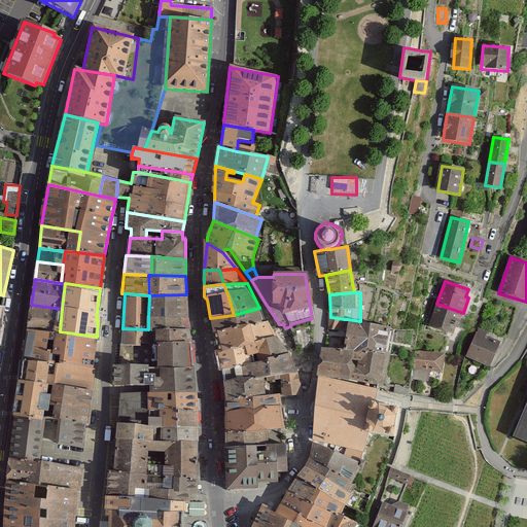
[(149,295),(148,316),(189,317),(186,294),(149,295)]
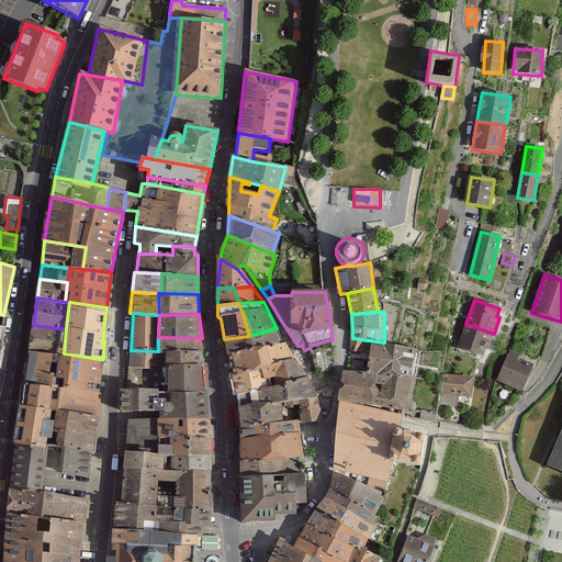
[(494,334),(465,324),(458,348),(483,357),(486,348),(489,349),(494,334)]
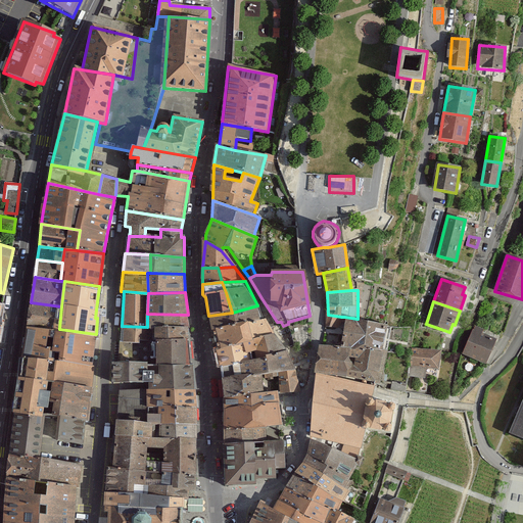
[(61,306),(31,302),(28,326),(49,329),(59,329),(61,306)]
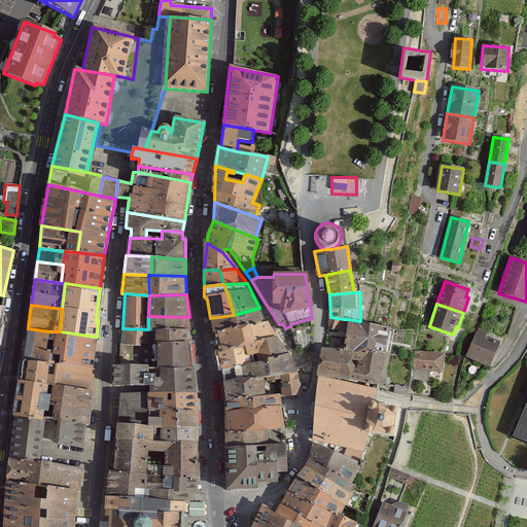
[(259,308),(234,315),(239,328),(267,320),(259,308)]
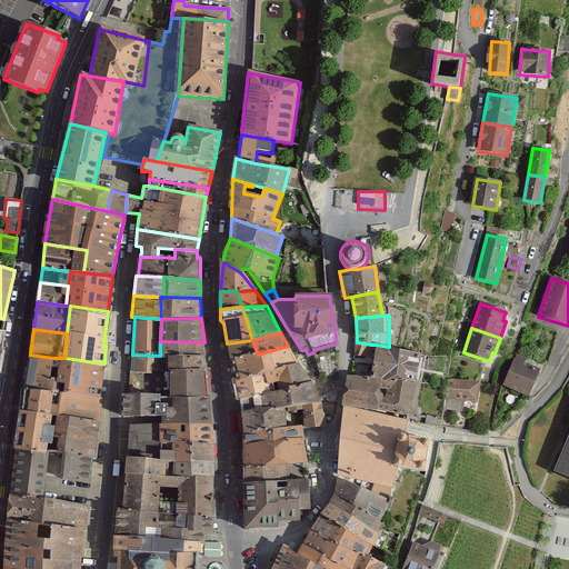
[(258,355),(252,340),(227,343),(231,361),(258,355)]
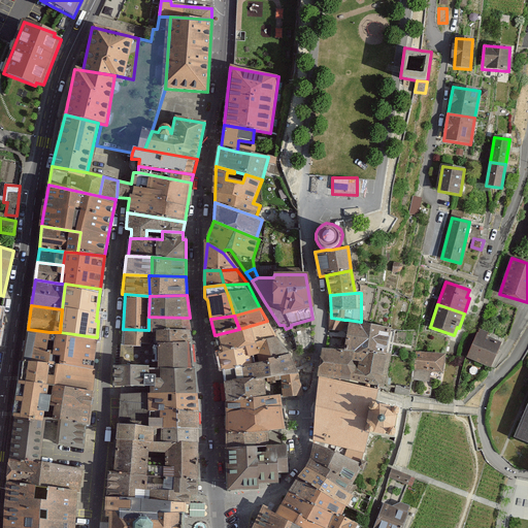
[(157,330),(191,330),(190,318),(149,317),(149,330),(157,330)]
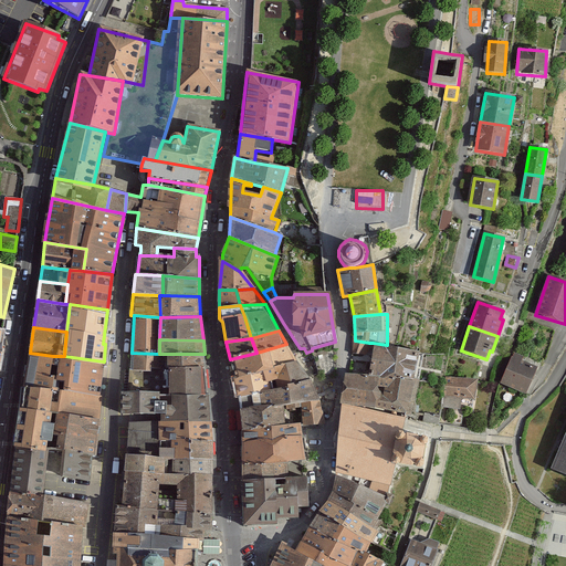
[(355,355),(366,355),(369,343),(355,341),(355,355)]
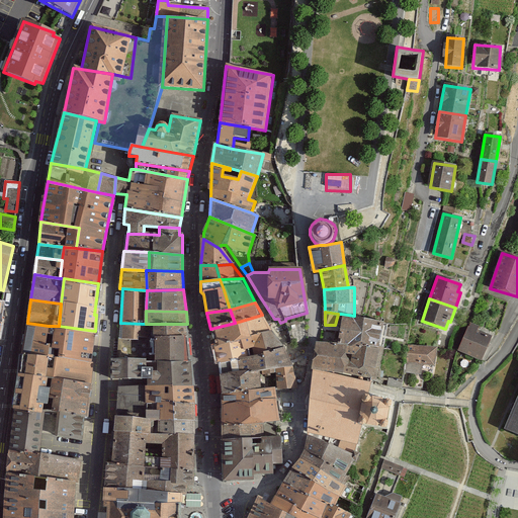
[(339,344),(379,348),(383,321),(354,316),(341,314),(339,344)]
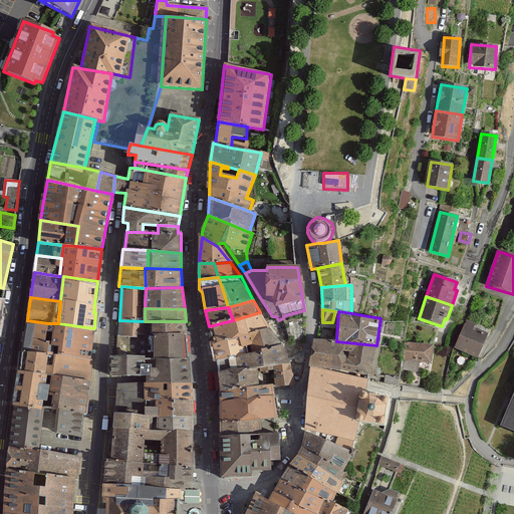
[(233,320),(241,338),(269,328),(260,312),(233,320)]
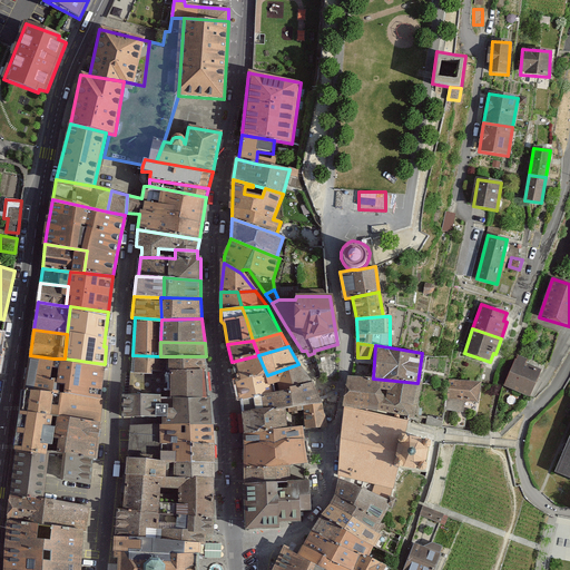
[(322,380),(337,377),(338,354),(317,361),(322,380)]
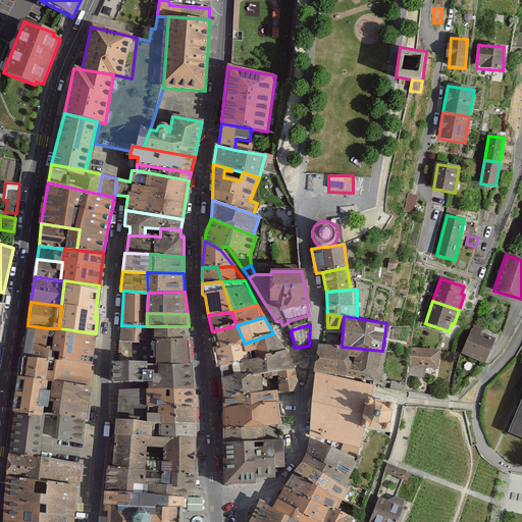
[(49,328),(28,325),(23,357),(56,361),(58,348),(47,347),(49,328)]
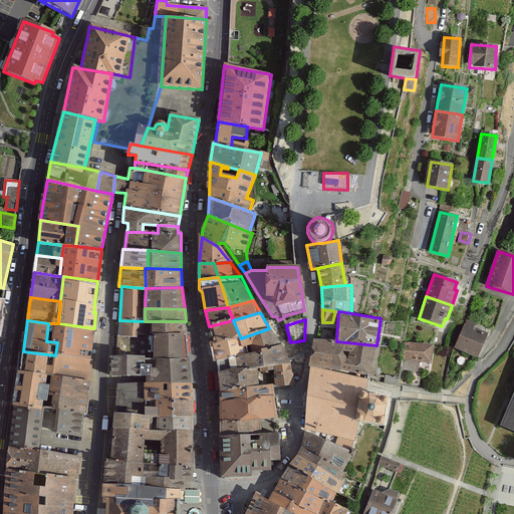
[(119,320),(117,335),(154,335),(153,321),(145,321),(119,320)]
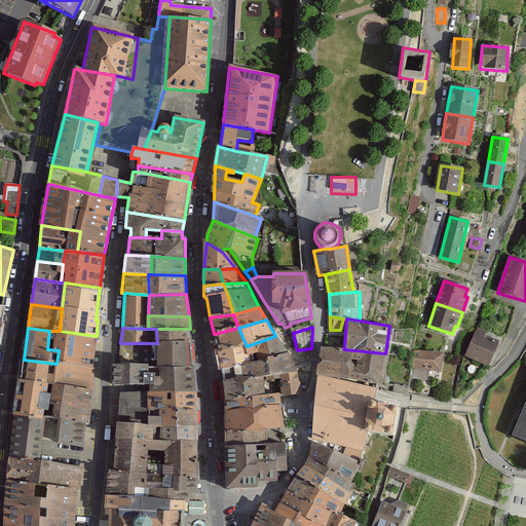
[(219,351),(247,346),(238,328),(214,334),(219,351)]
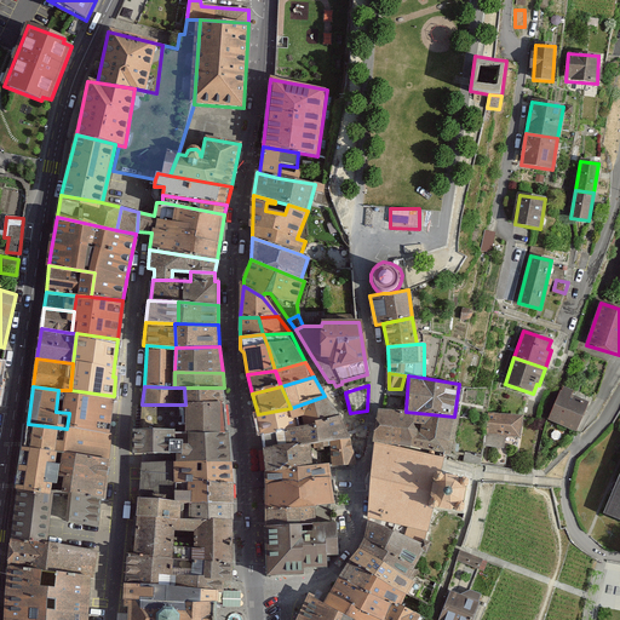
[(185,405),(224,405),(224,388),(184,388),(185,405)]
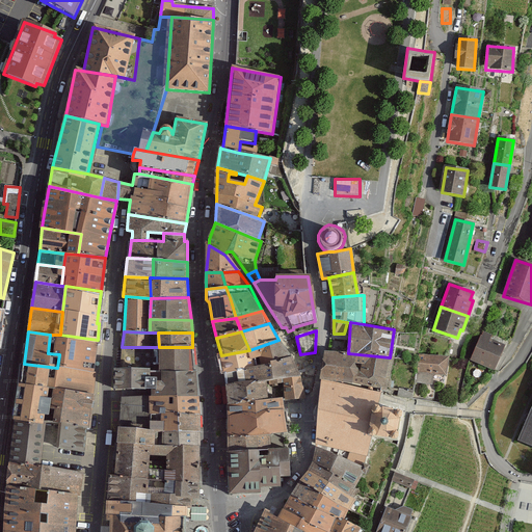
[(490,336),(483,333),(471,360),(494,370),(505,347),(488,340),(490,336)]
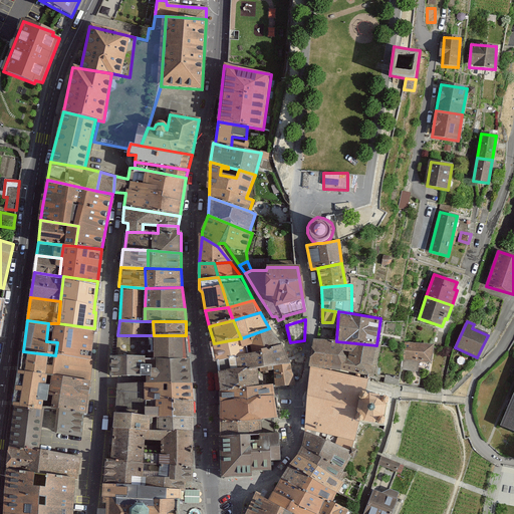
[(57,342),(55,355),(90,360),(94,328),(58,323),(48,323),(46,341),(57,342)]
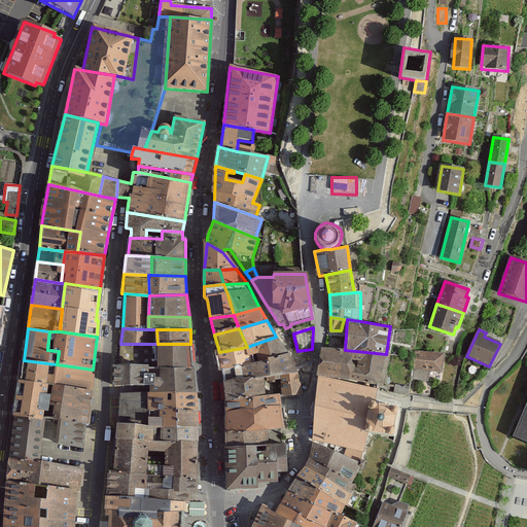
[(247,347),(252,363),(288,354),(276,337),(247,347)]
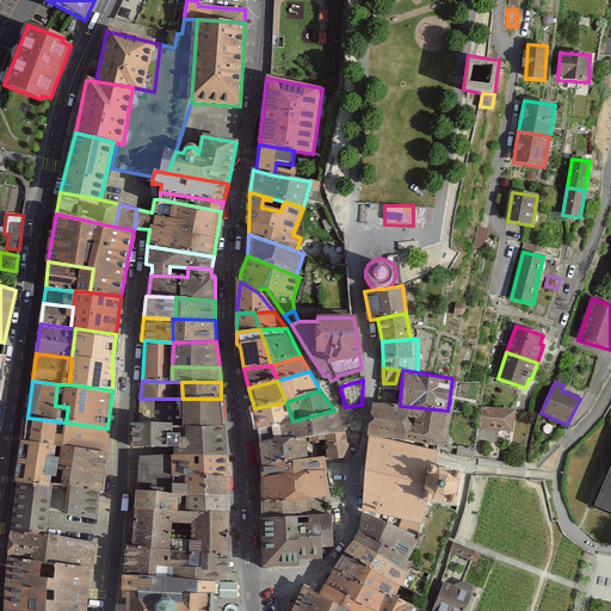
[(140,399),(140,426),(172,429),(186,429),(183,399),(140,399)]
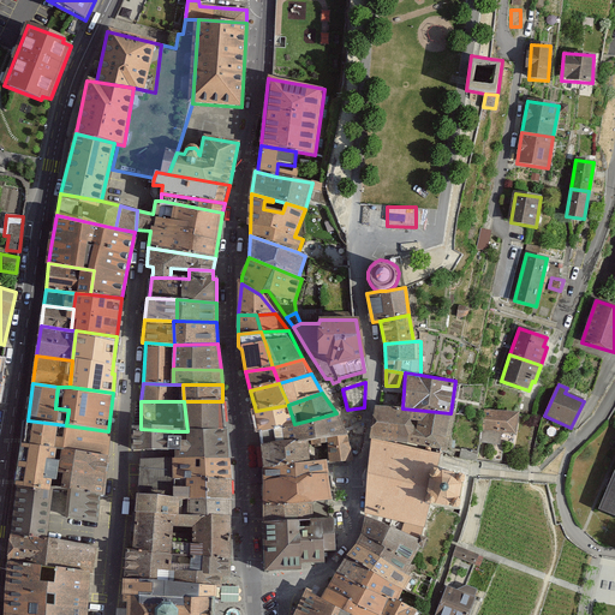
[(187,431),(225,430),(222,401),(184,401),(187,431)]
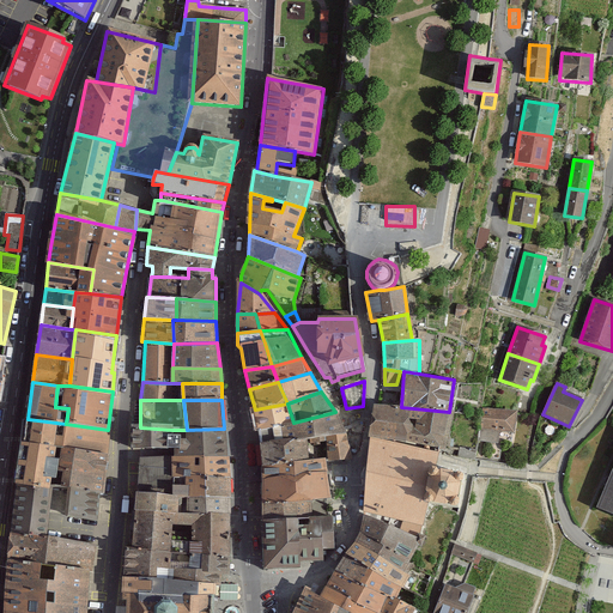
[(259,429),(293,423),(287,404),(255,410),(259,429)]
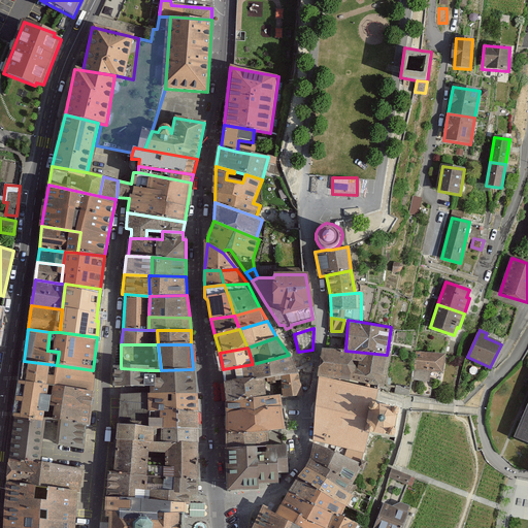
[(391,355),(387,355),(345,351),(327,349),(321,374),(383,388),(391,355)]
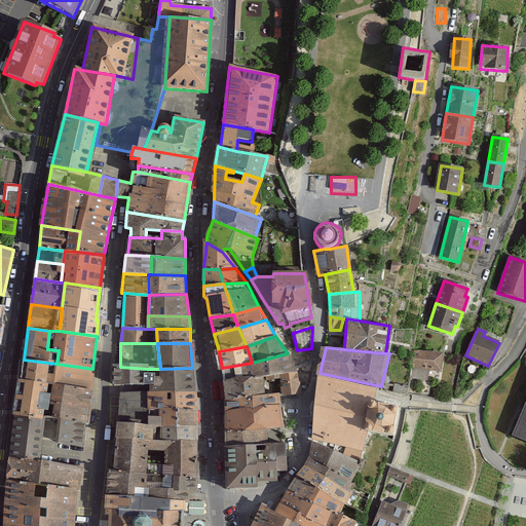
[(427,370),(442,371),(443,353),(414,351),(412,379),(427,379),(427,370)]
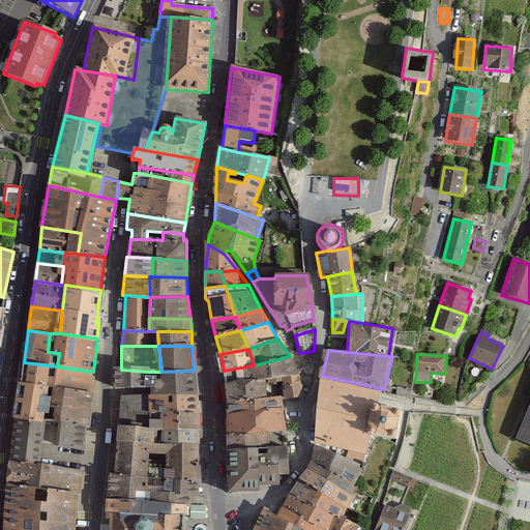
[(290,356),(254,365),(260,380),(265,379),(268,379),(269,384),(283,382),(300,379),(290,356)]
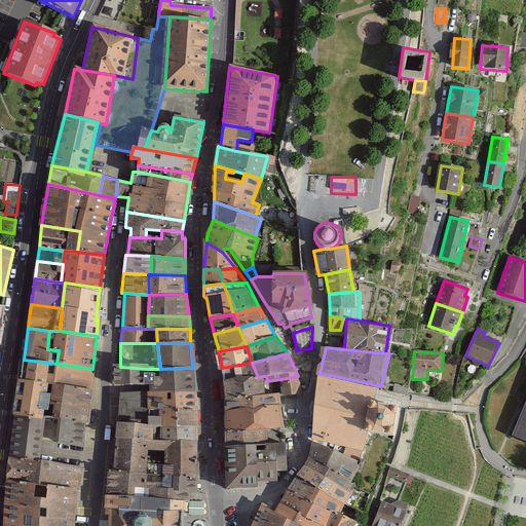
[(57,364),(24,360),(21,380),(54,384),(57,364)]
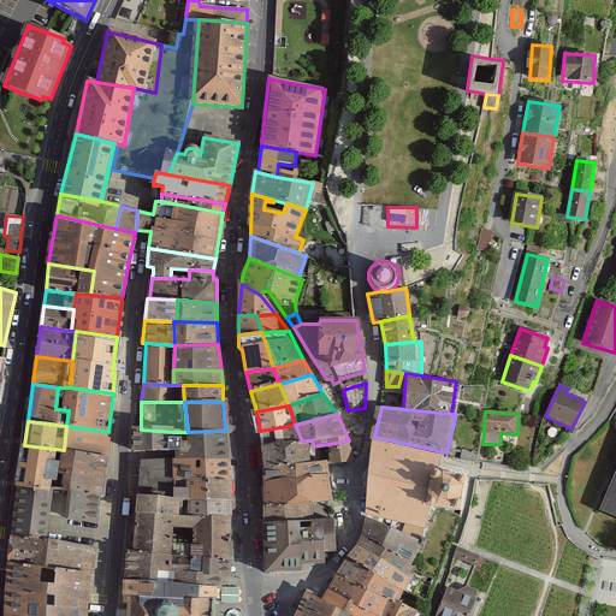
[(302,442),(295,425),(260,431),(261,446),(302,442)]
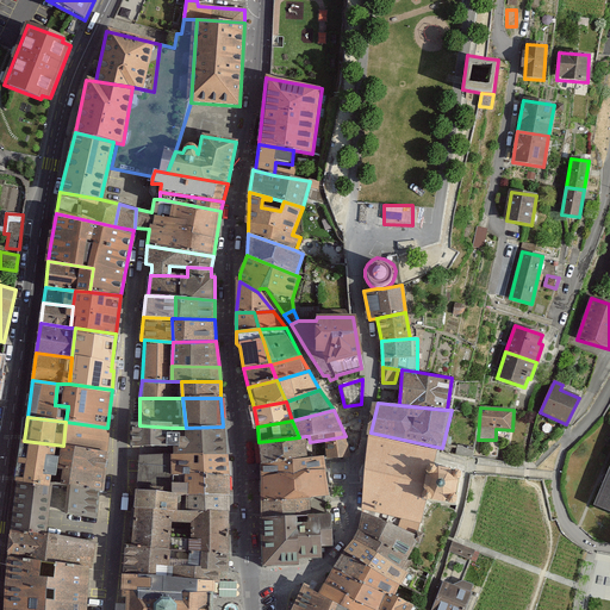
[(66,422),(63,446),(107,452),(110,428),(107,428),(66,422)]
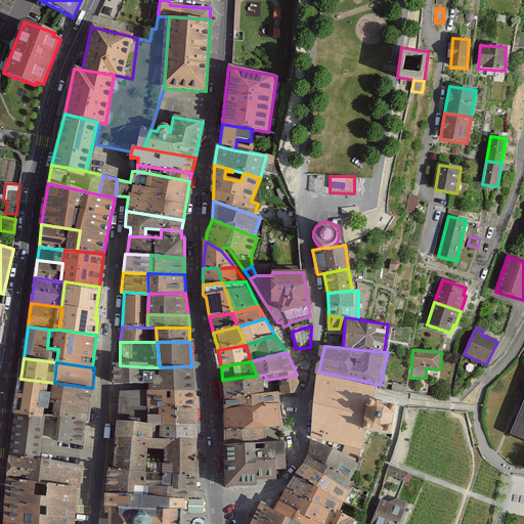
[(115,365),(114,384),(149,384),(155,384),(155,377),(155,374),(147,374),(147,367),(120,365),(115,365)]
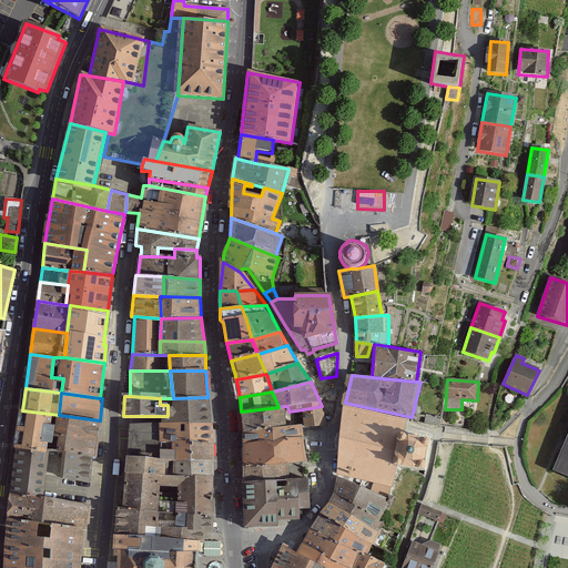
[(162,419),(162,423),(212,423),(212,419),(210,397),(208,397),(173,398),(173,408),(168,408),(168,416),(162,416),(162,419)]
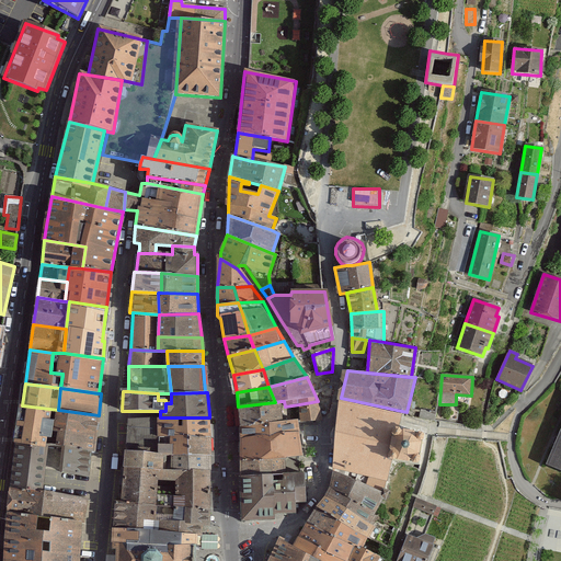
[(282,422),(281,401),(275,402),(238,407),(241,426),(282,422)]
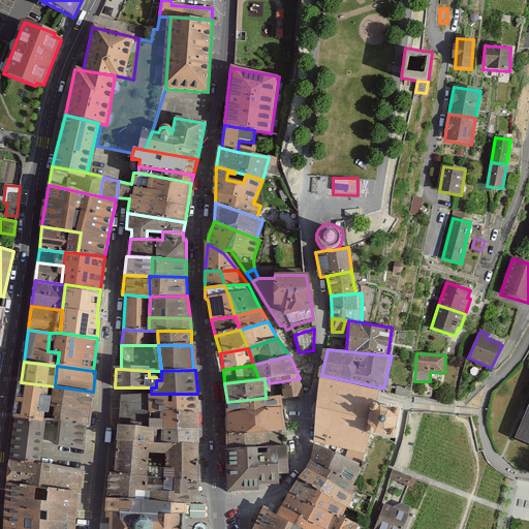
[(300,378),(282,381),(284,397),(303,395),(300,378)]
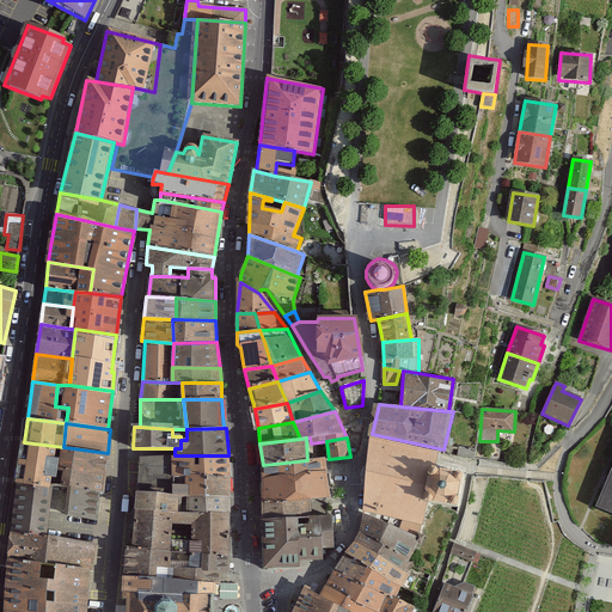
[(63,447),(24,442),(19,482),(59,487),(63,447)]
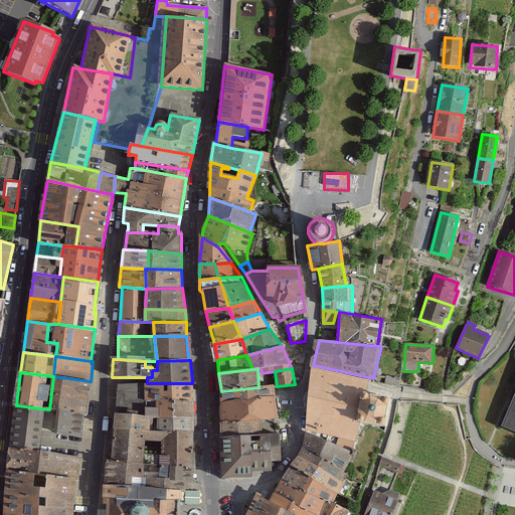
[(312,375),(306,431),(356,442),(359,422),(384,426),(389,399),(367,395),(370,381),(330,374),(329,378),(312,375)]
